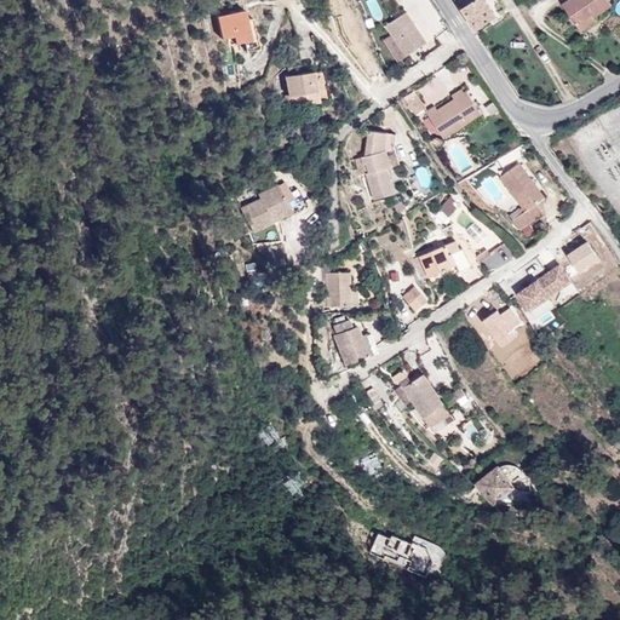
[(495,15),(484,0),(474,0),(463,9),(476,28),(495,15)]
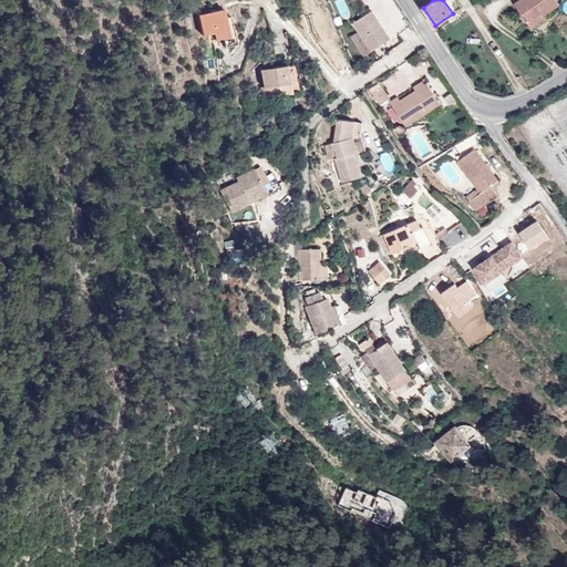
[(519,0),(515,3),(532,29),(546,19),(544,16),(559,4),(556,0),(519,0)]
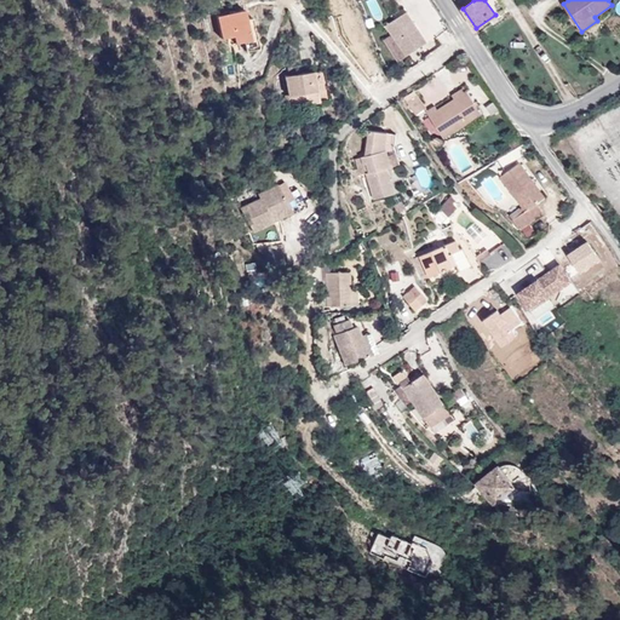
[(217,15),(223,38),(234,35),(235,42),(244,40),(246,51),(258,47),(251,17),(246,18),(244,9),(217,15)]
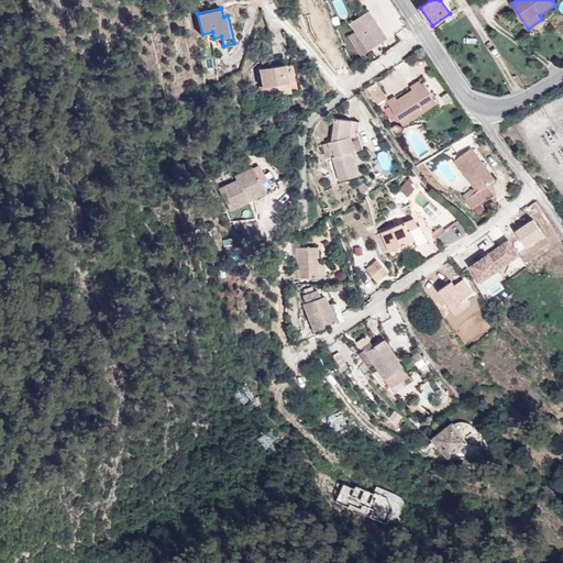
[(370,52),(388,40),(370,11),(351,23),(356,31),(370,52)]
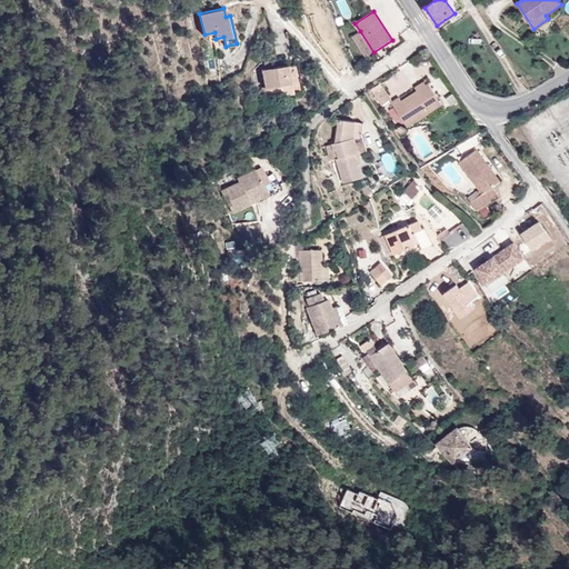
[(366,57),(373,52),(360,31),(352,37),(366,57)]
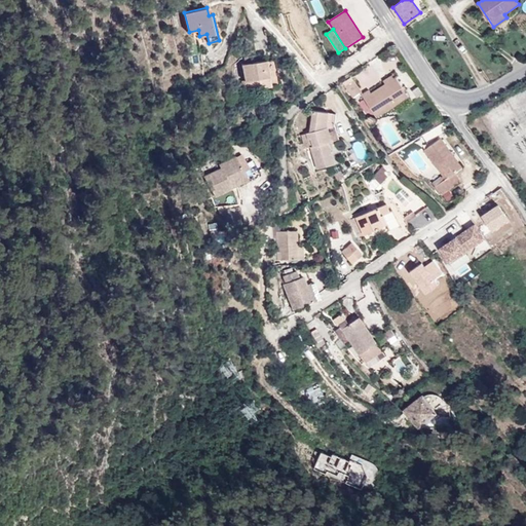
[(265,60),(242,65),(248,91),(270,86),(265,60)]
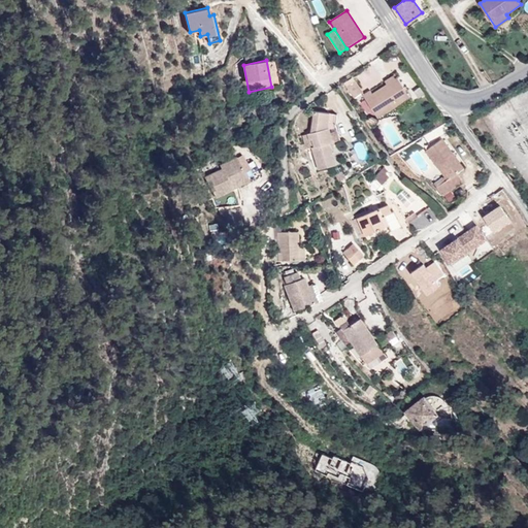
[(387,85),(398,77),(396,74),(385,81),(387,85)]
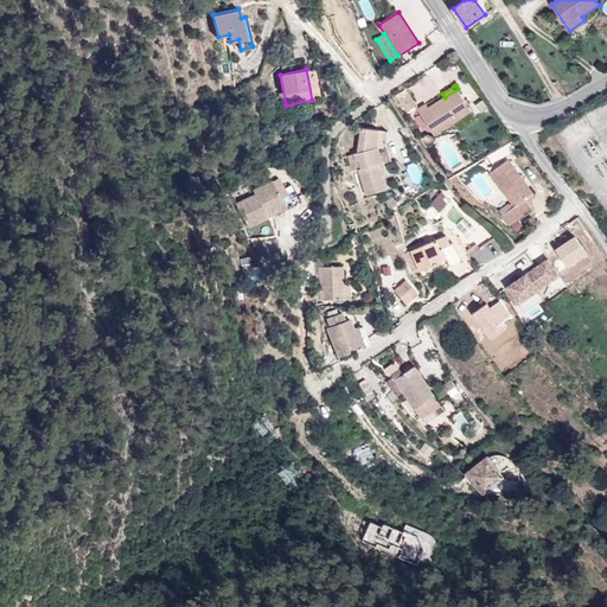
[(434,136),(472,112),(458,89),(445,97),(428,108),(426,104),(417,109),(434,136)]
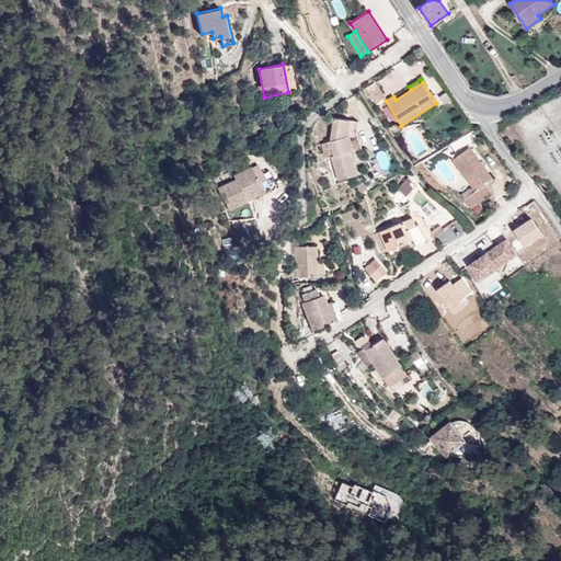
[(369,95),(377,105),(386,98),(379,89),(369,95)]
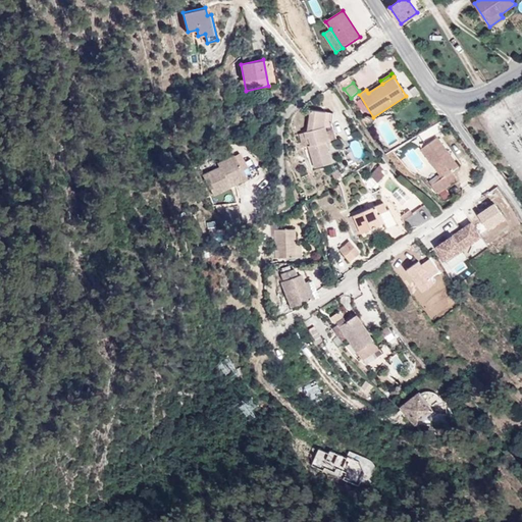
[(329,141),(324,123),(326,112),(311,109),(308,132),(305,133),(306,139),(309,138),(311,146),(309,146),(315,168),(332,163),(326,142),(329,141)]
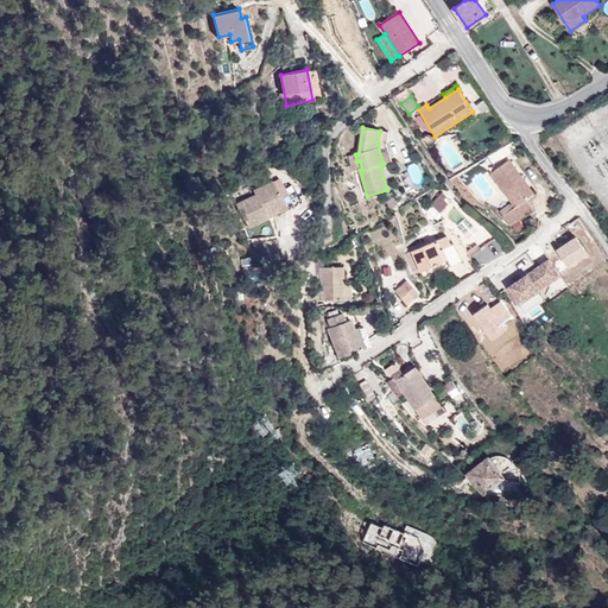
[(390,132),(380,131),(378,144),(384,164),(393,162),(387,143),(390,132)]
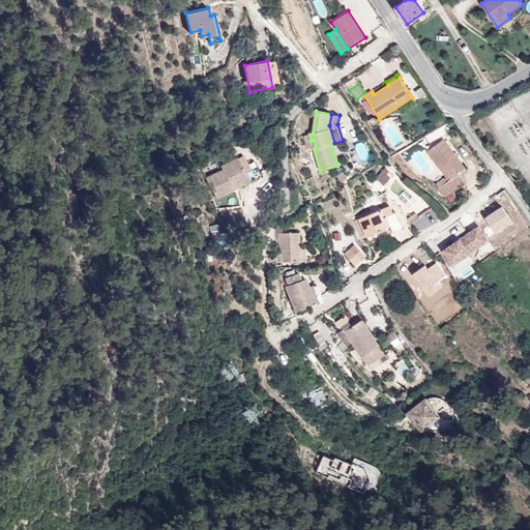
[(369,121),(373,127),(380,122),(372,119),(369,121)]
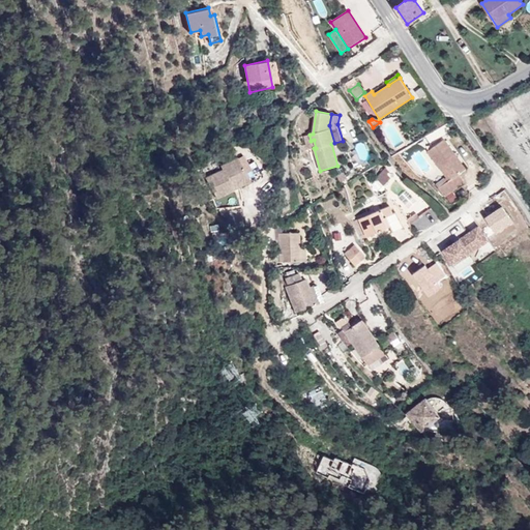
[(316,148),(314,140),(311,141),(310,135),(303,137),(306,145),(304,146),(305,151),(314,148),(316,148)]
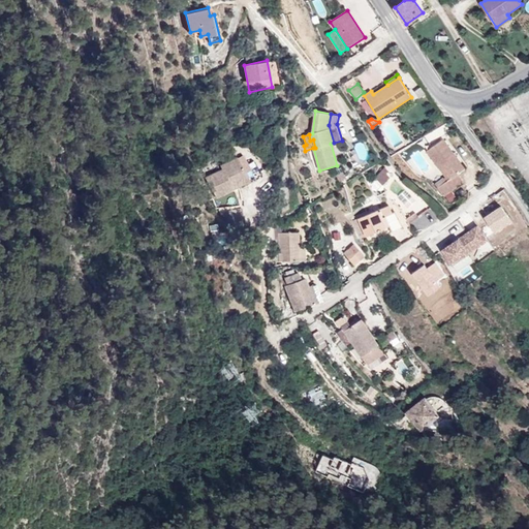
[(465,168),(443,138),(427,151),(445,177),(448,181),(437,188),(444,196),(464,183),(458,174),(465,168)]
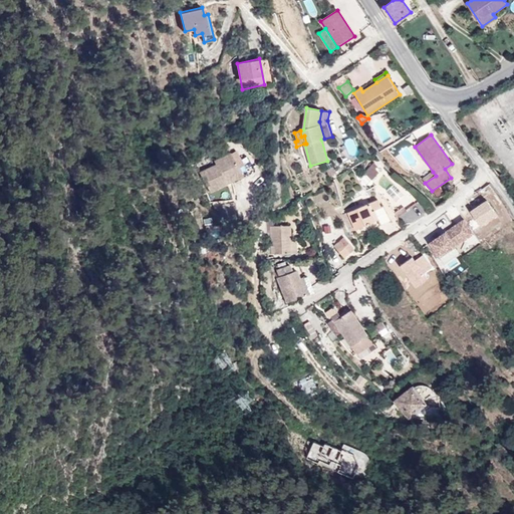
[(215,164),(200,172),(211,192),(227,183),(224,178),(239,170),(229,152),(214,161),(215,164)]
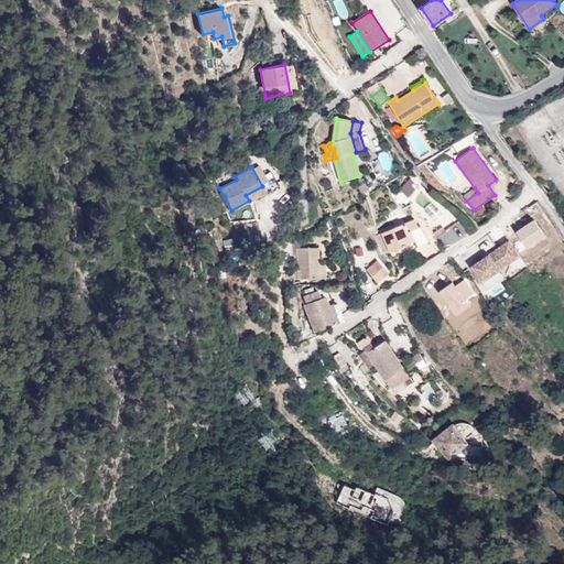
[(410,179),(400,190),(409,197),(416,188),(412,185),(415,183),(410,179)]
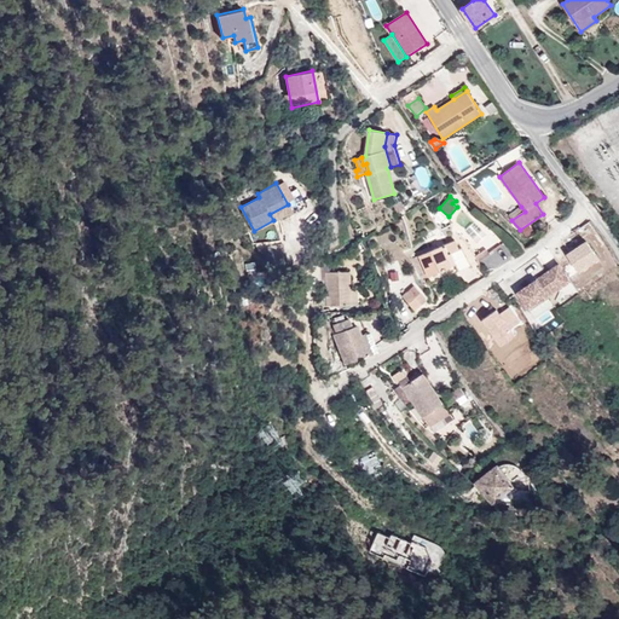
[(288,204),(270,214),(273,220),(291,210),(288,204)]
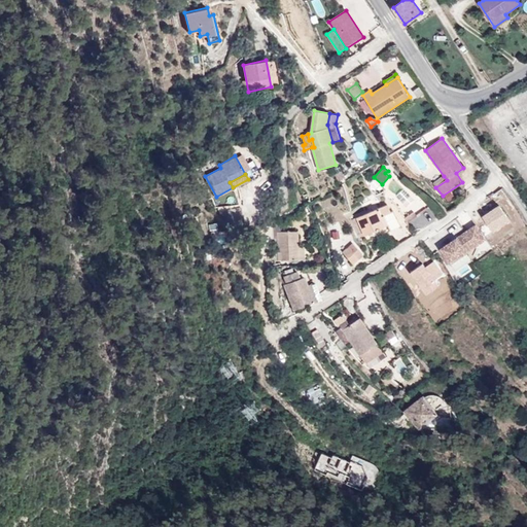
[(435,187),(447,180),(444,176),(433,183),(435,187)]
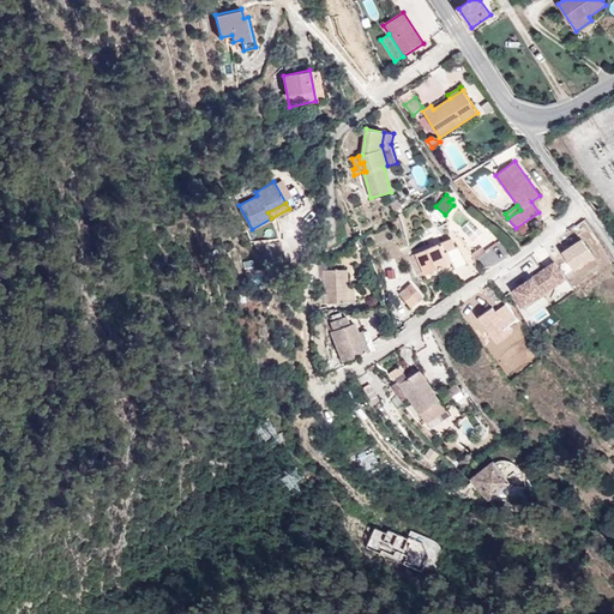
[(577,269),(600,256),(587,234),(565,246),(577,269)]
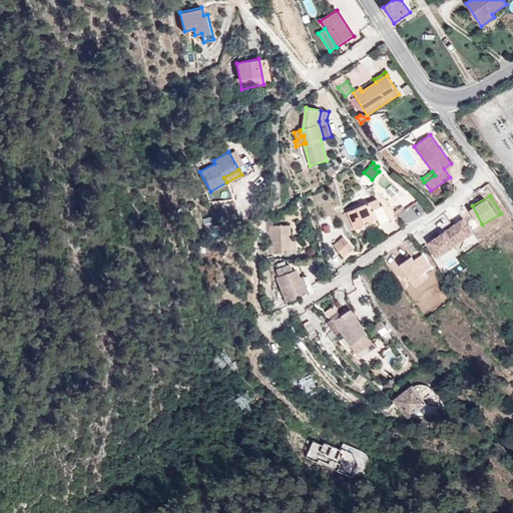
[(342,214),(350,231),(379,219),(375,209),(382,206),(378,198),(342,214)]
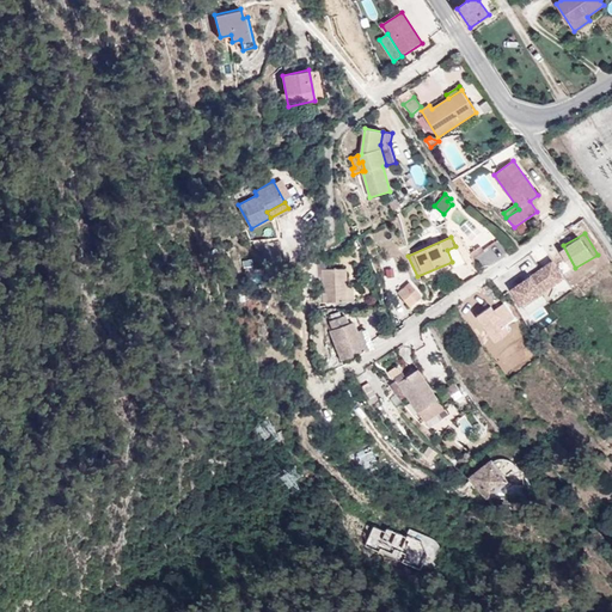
[(282,261),(279,240),(256,244),(259,264),(282,261)]
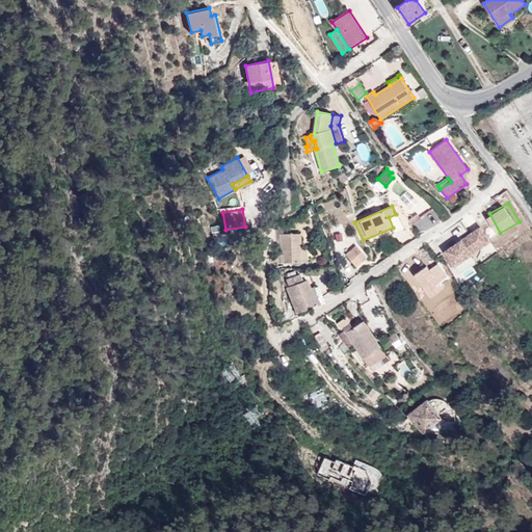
[(408,220),(411,224),(421,218),(418,214),(408,220)]
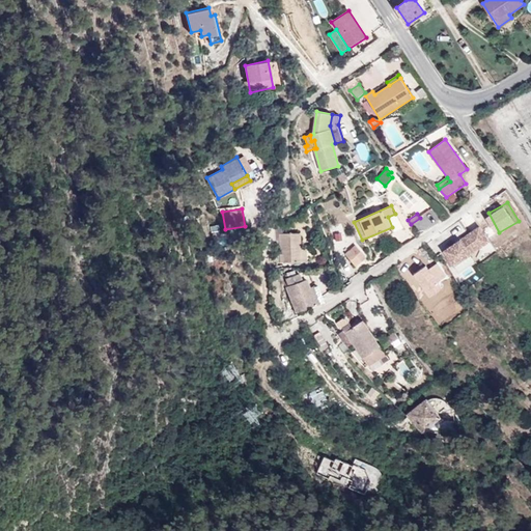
[(479,226),(444,251),(454,266),(490,241),(479,226)]
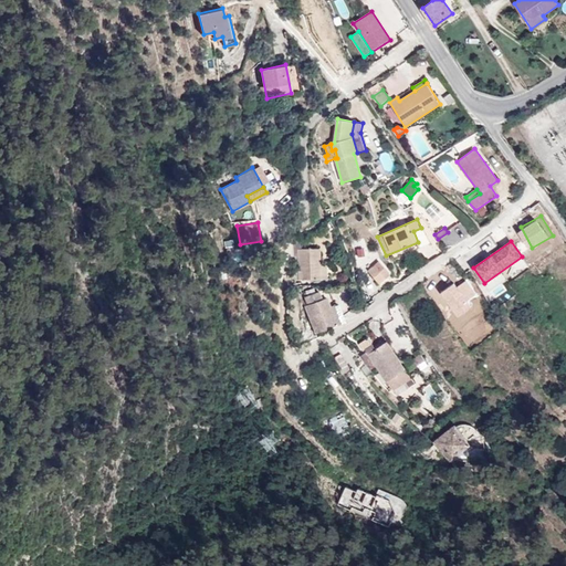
[(297,249),(299,280),(326,279),(326,265),(320,265),(318,248),(297,249)]
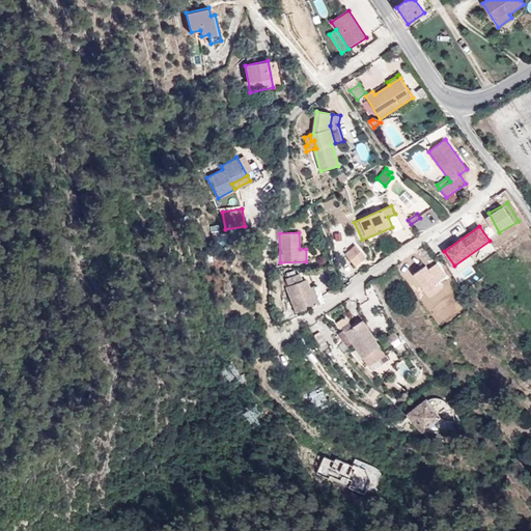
[(356,245),(345,254),(356,267),(363,260),(361,259),(365,256),(356,245)]
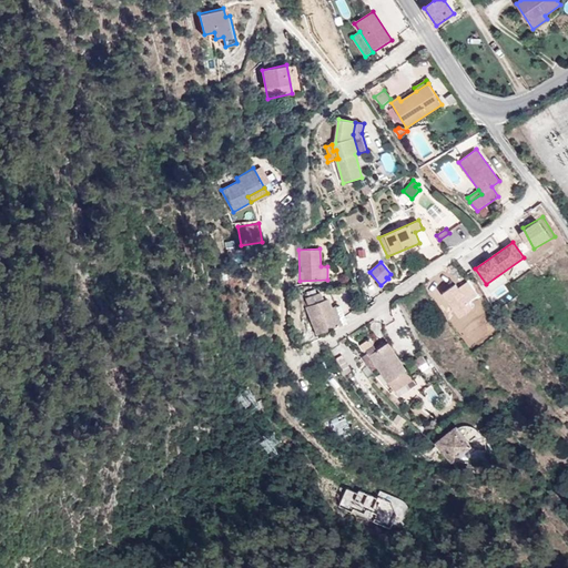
[(306,307),(317,335),(343,325),(335,306),(331,307),(327,298),(324,301),(321,292),(305,298),(308,306),(306,307)]
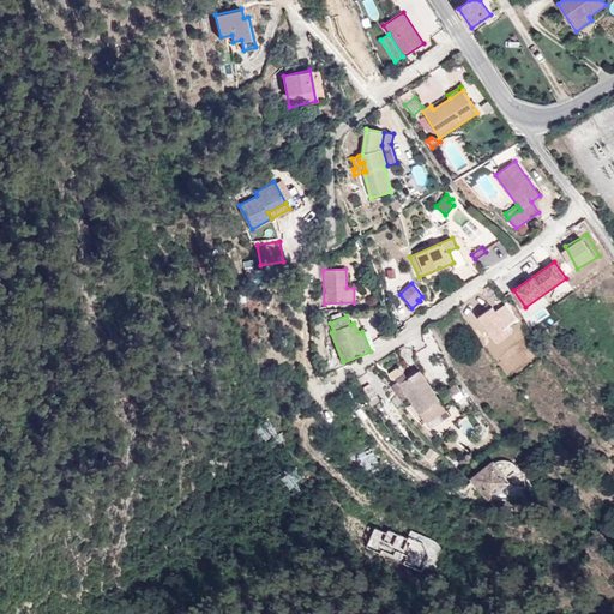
[(440,423),(451,417),(419,371),(408,378),(404,373),(397,379),(398,381),(409,397),(428,425),(437,419),(440,423)]
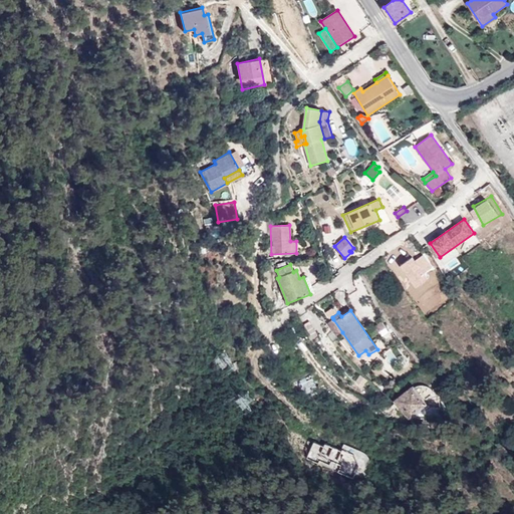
[(342,332),(333,319),(327,323),(336,336),(342,332)]
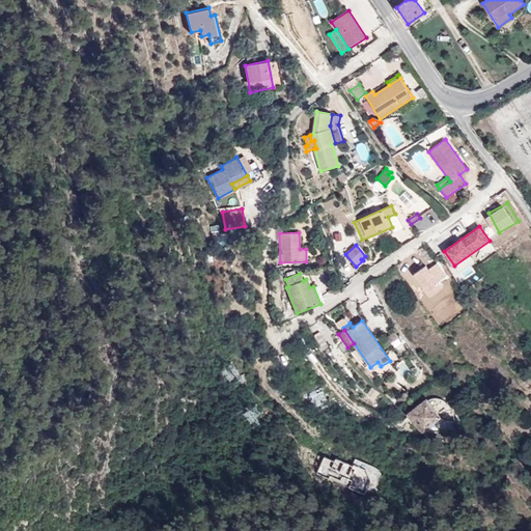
[(378,362),(370,367),(373,371),(381,366),(378,362)]
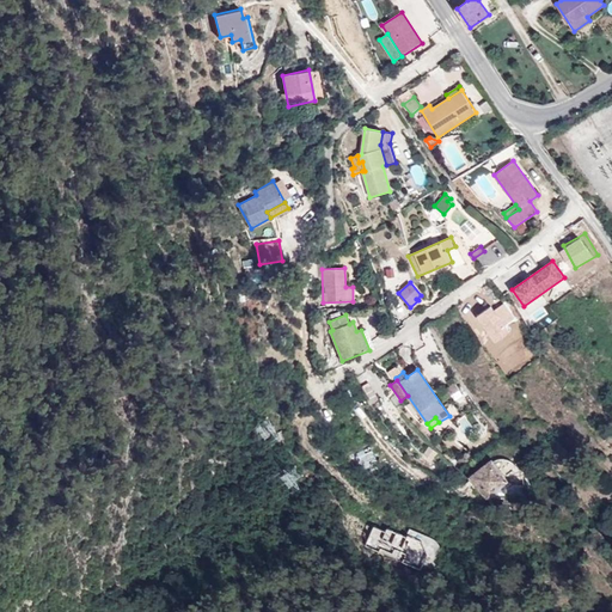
[(467,452),(460,460),(466,466),(475,458),(467,452)]
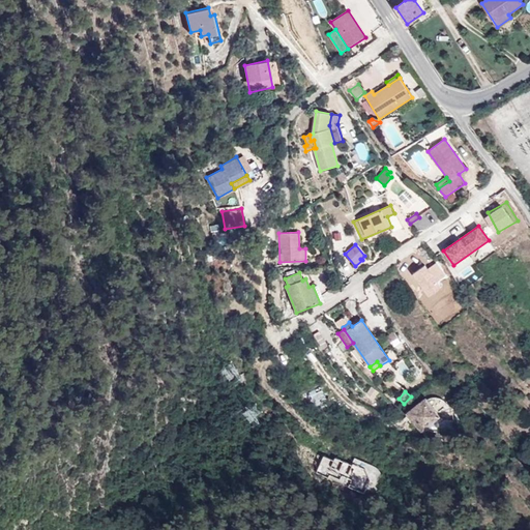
[(440,417),(427,401),(409,414),(420,428),(430,427),(440,417)]
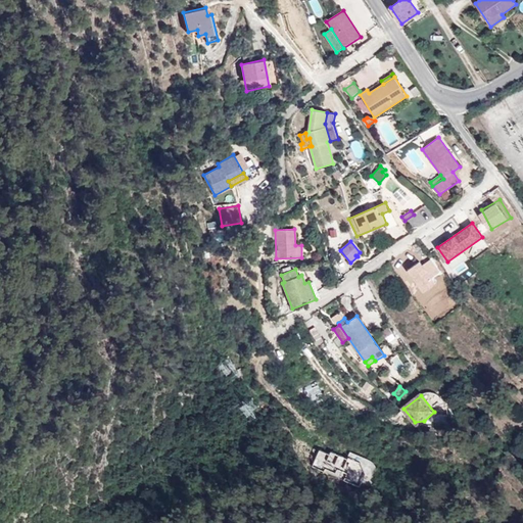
[(323,444),(313,466),(363,487),(376,460),(353,450),(350,457),(323,444)]
